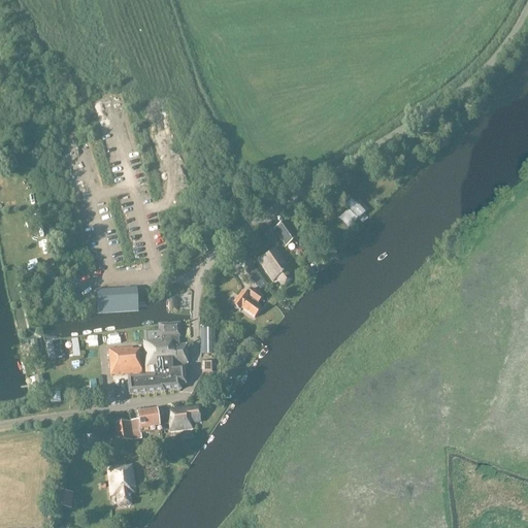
[(358,221),(364,213),(352,200),(344,206),(358,221)]
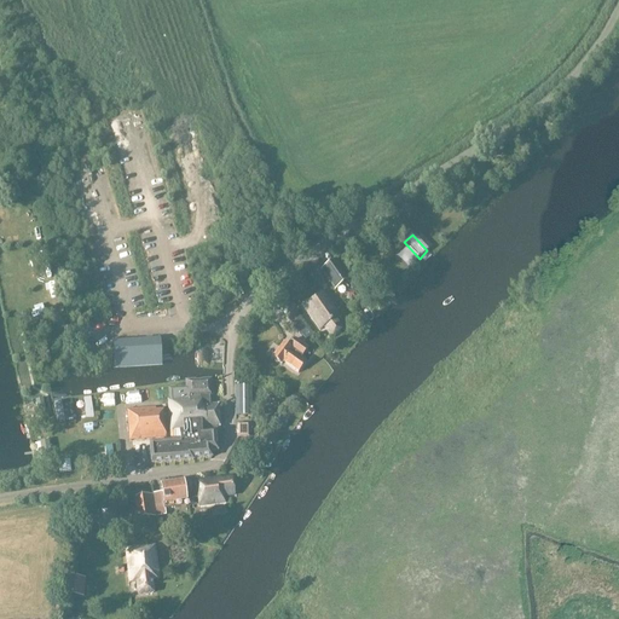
[(334,261),(319,272),(333,291),(348,281),(334,261)]
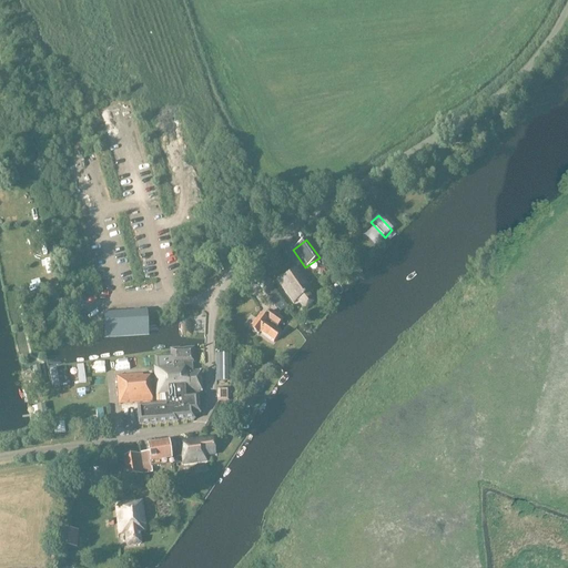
[(303,310),(313,302),(307,294),(311,291),(294,269),(277,282),(293,303),(296,301),(303,310)]
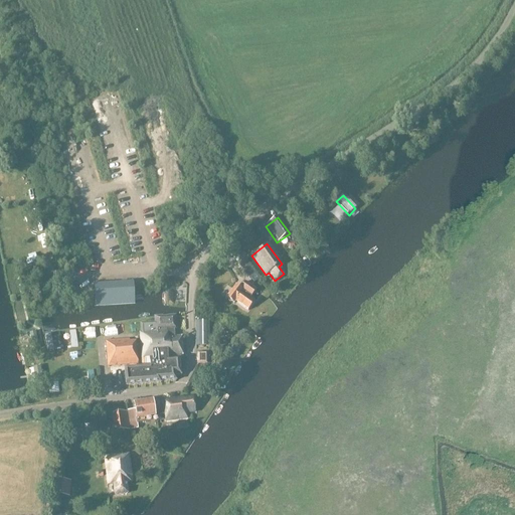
[(259,280),(247,267),(243,271),(254,284),(259,280)]
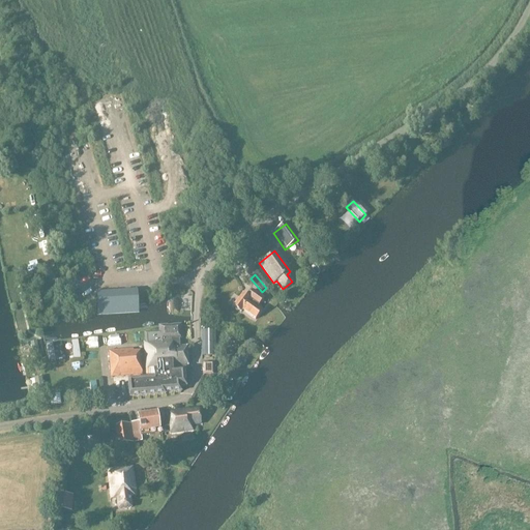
[(243,312),(255,321),(262,312),(257,307),(263,299),(252,291),(246,297),(242,295),(233,307),(241,314),(243,312)]
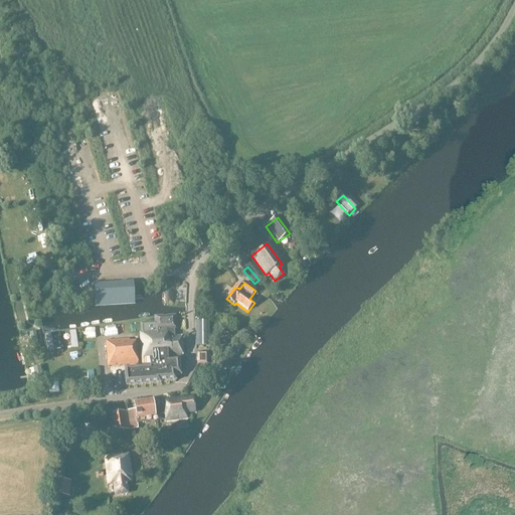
[(96,285),(96,307),(134,305),(132,284),(130,284),(96,285)]
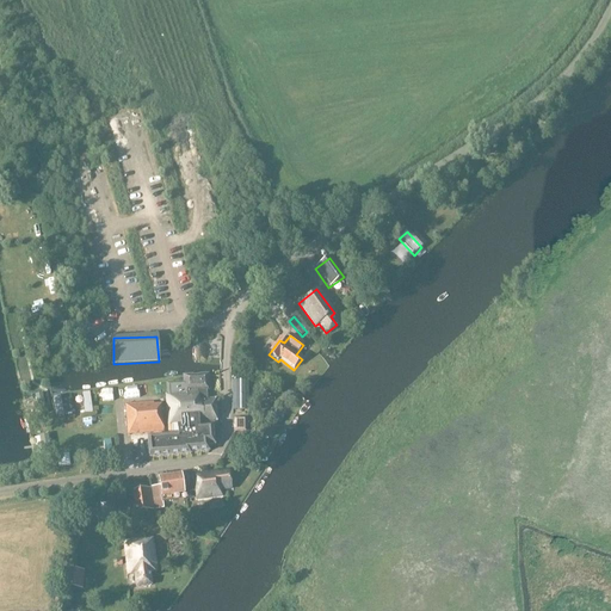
[(168,433),(171,433),(214,431),(213,427),(204,427),(203,425),(216,424),(215,401),(209,401),(208,393),(209,393),(208,376),(183,377),(184,388),(165,389),(167,427),(168,427),(168,433)]
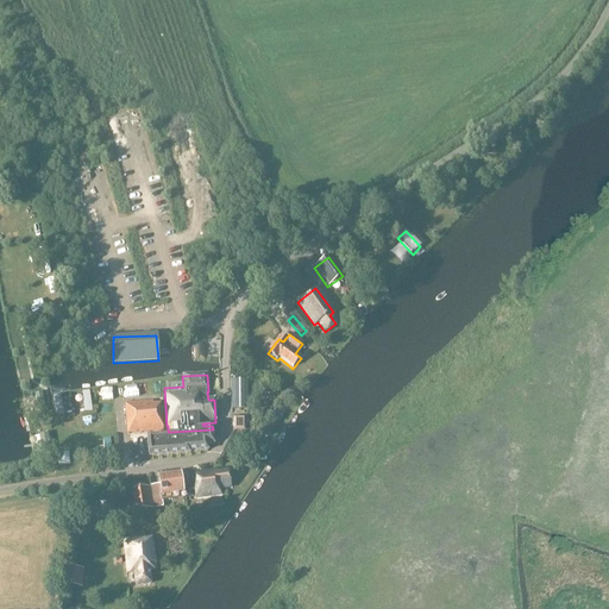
[(267,387),(257,390),(261,399),(269,395),(267,387)]
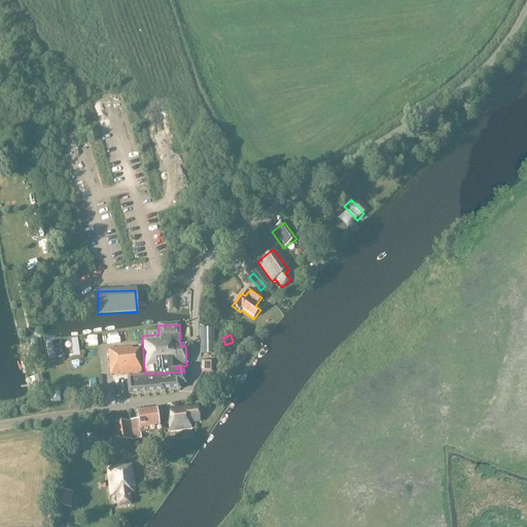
[(68,339),(70,357),(78,356),(75,338),(68,339)]
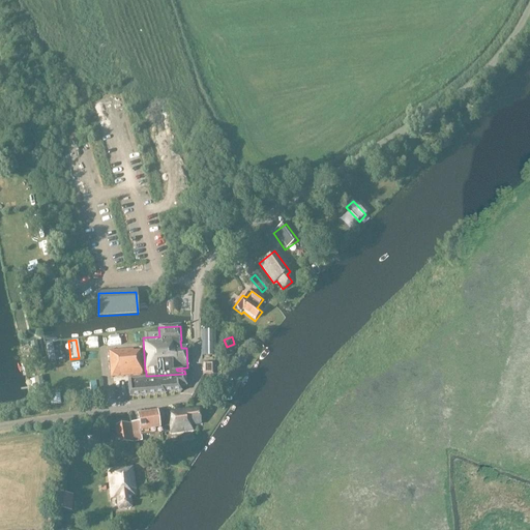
[(111,379),(142,376),(140,353),(133,353),(133,350),(109,352),(111,379)]
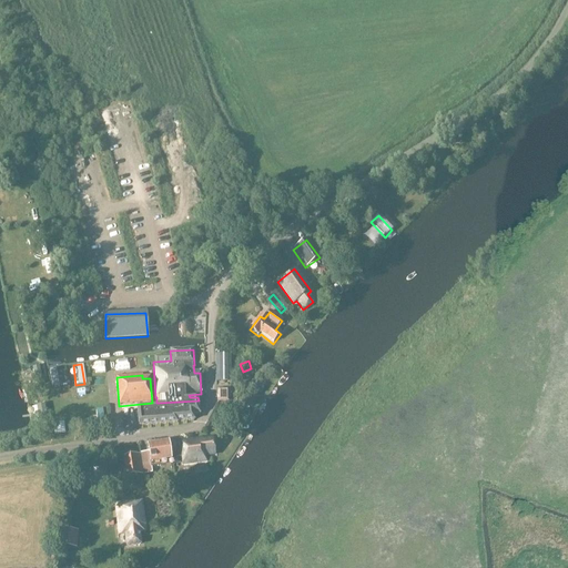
[(200,415),(199,401),(159,403),(159,407),(144,408),(144,411),(138,412),(139,426),(176,424),(176,423),(194,422),(193,415),(200,415)]
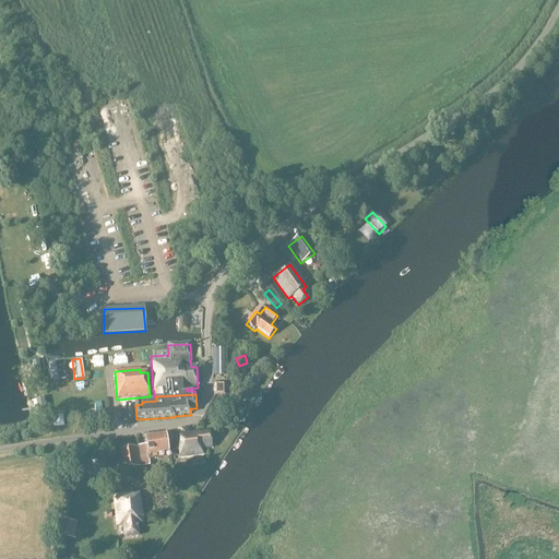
[(178,444),(166,447),(168,458),(168,456),(179,455),(180,458),(197,455),(197,451),(211,448),(209,433),(193,436),(193,433),(177,436),(178,444)]
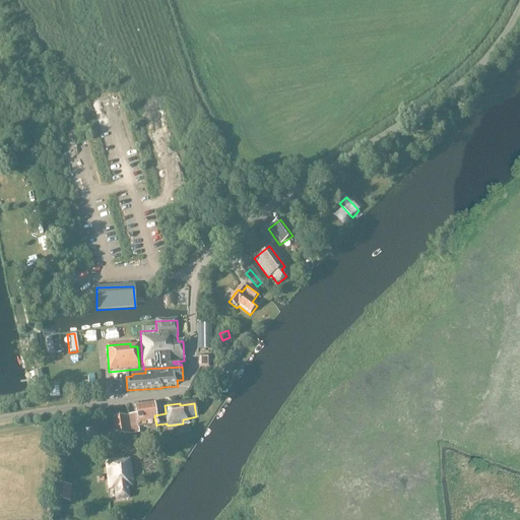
[(134,409),(135,414),(129,415),(132,435),(139,434),(138,428),(156,426),(154,415),(153,406),(134,409)]
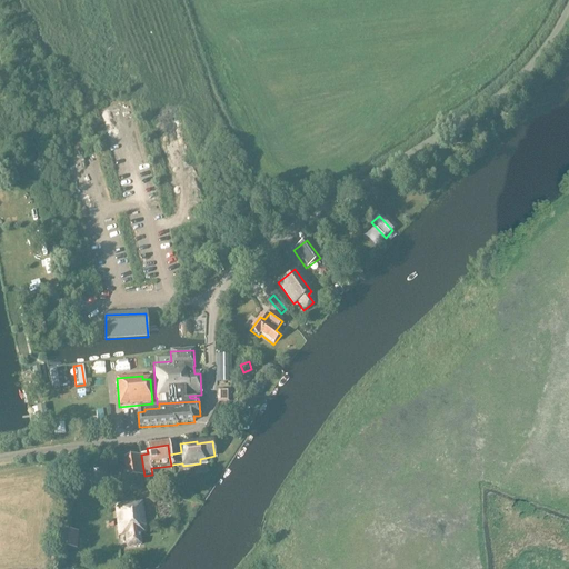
[(125,458),(128,477),(142,475),(139,456),(125,458)]
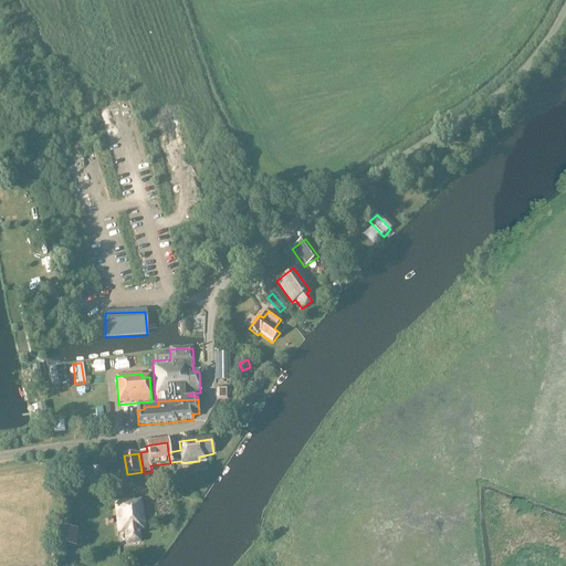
[(92,467),(93,477),(104,475),(103,465),(92,467)]
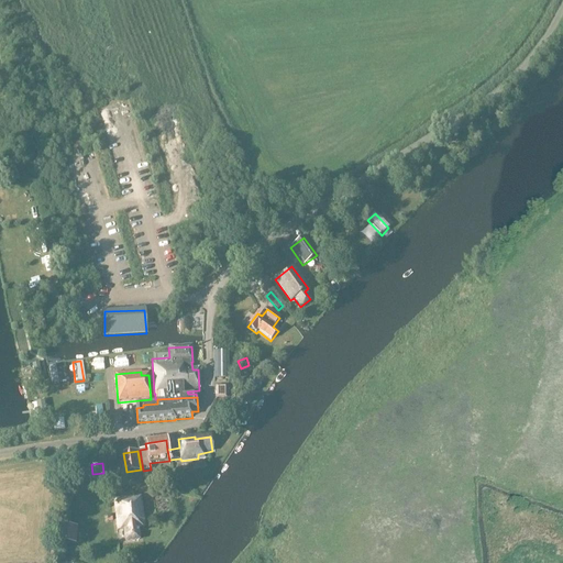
[(140,541),(139,529),(144,529),(141,498),(114,500),(118,531),(124,530),(125,542),(140,541)]
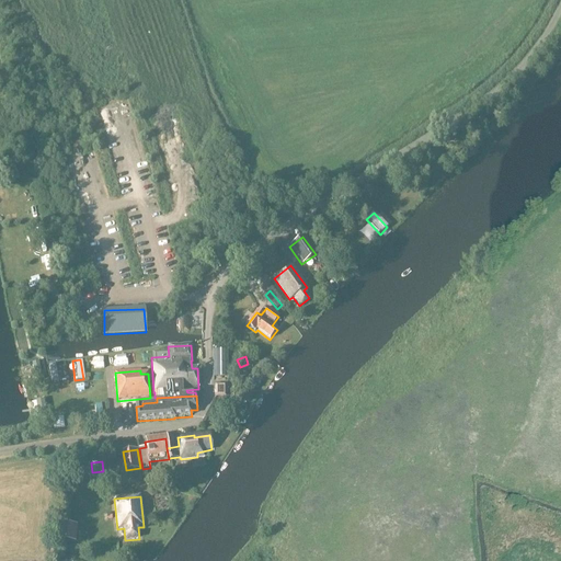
[(58,524),(57,541),(76,542),(77,525),(58,524)]
